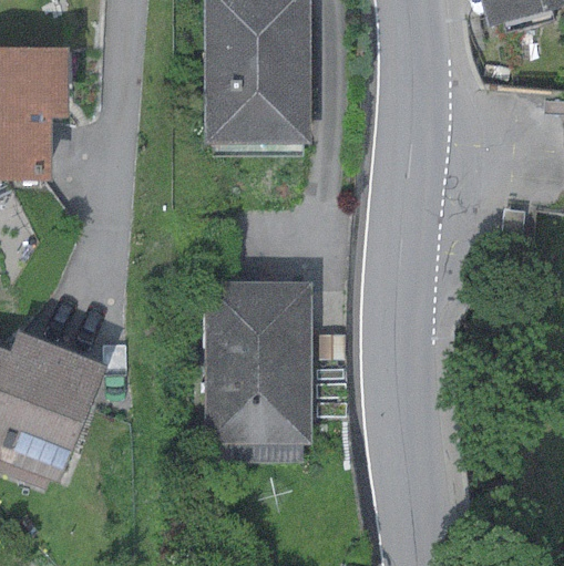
[(204,0),(205,144),(311,144),(310,0),(204,0)]
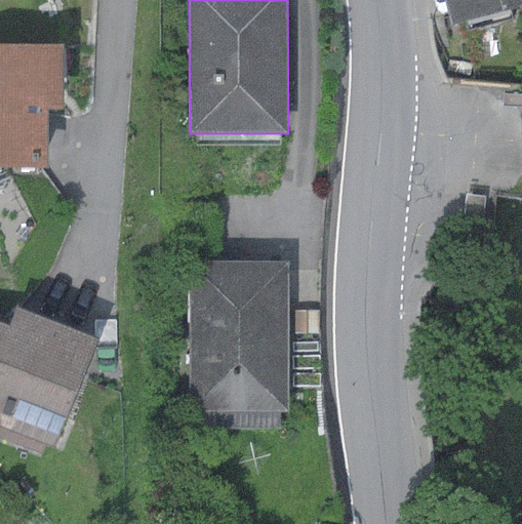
[(446,0),(454,23),(521,2),(521,0),(446,0)]
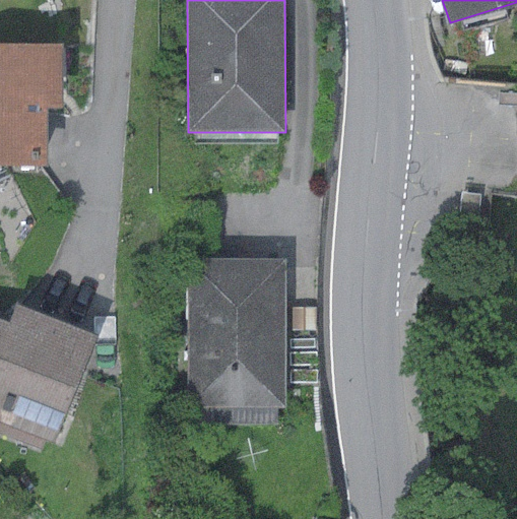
[(61,43),(0,43),(0,167),(47,167),(46,107),(62,107),(61,43)]
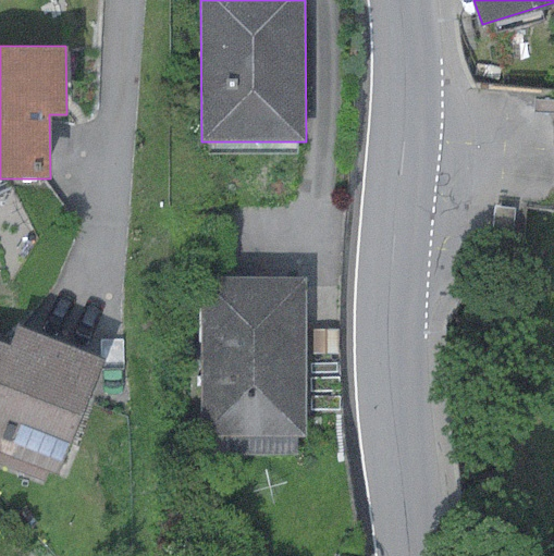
[(307,276),(201,276),(202,437),(308,437),(307,276)]
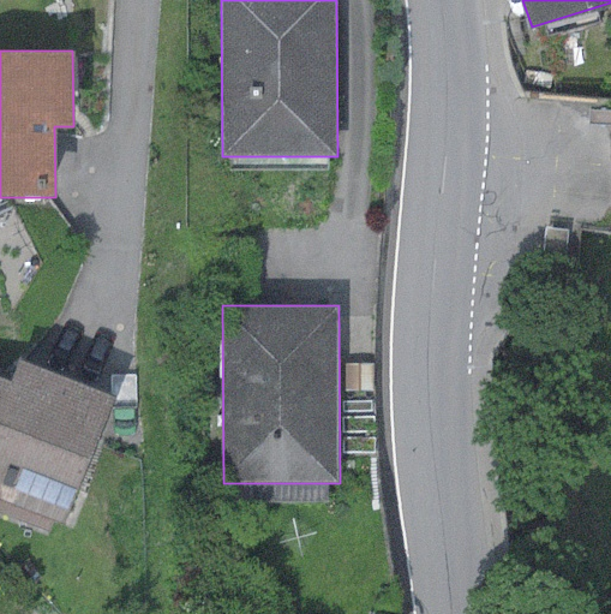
[(114,397),(21,359),(12,381),(0,376),(0,498),(64,524),(114,397)]
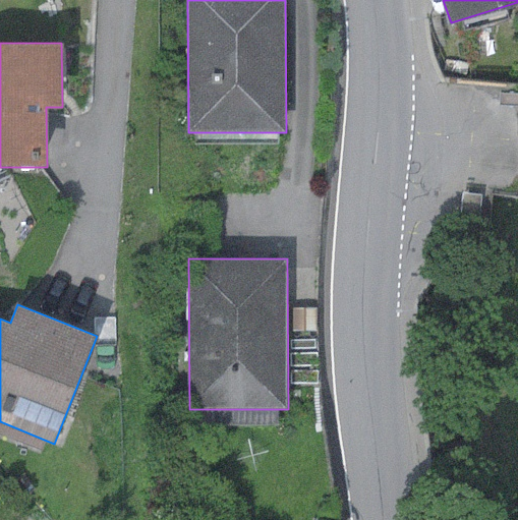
All buildings are outlined.
